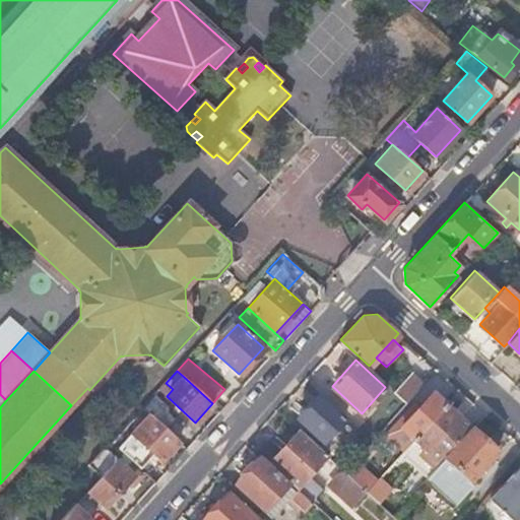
[(406,402),(424,383),(410,371),(393,390),(406,402)]
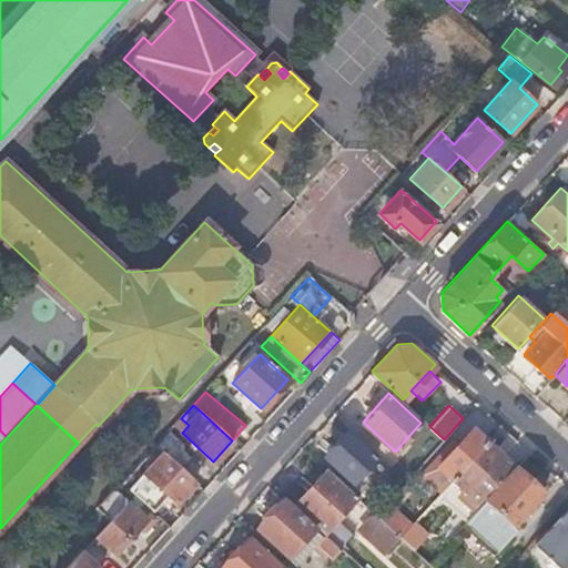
[(437,466),(452,479),(487,440),(474,427),(437,466)]
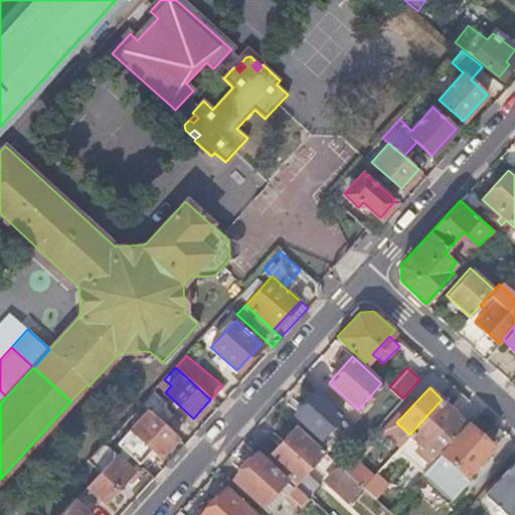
[(167,402),(154,390),(141,404),(148,410),(164,425),(174,414),(167,408),(167,402)]
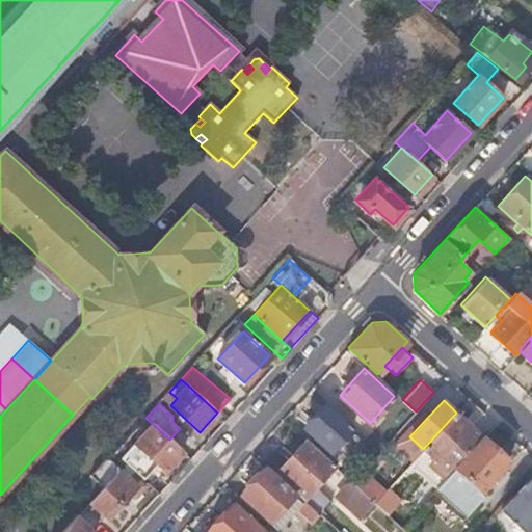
[(325,403),(303,427),(330,452),(352,428),(325,403)]
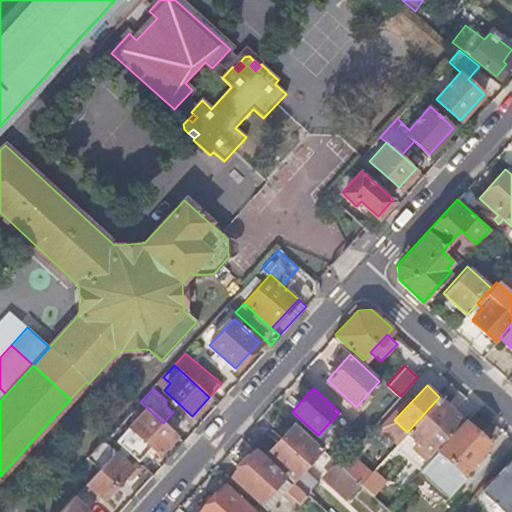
[(463,419),(464,419),(439,397),(407,432),(433,456),(436,453),(437,448),(463,419)]
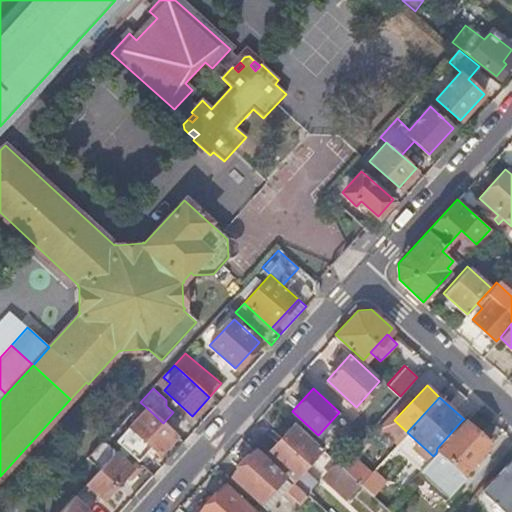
[(158,453),(176,434),(175,434),(163,423),(147,408),(130,427),(116,442),(139,460),(151,446),(158,453)]
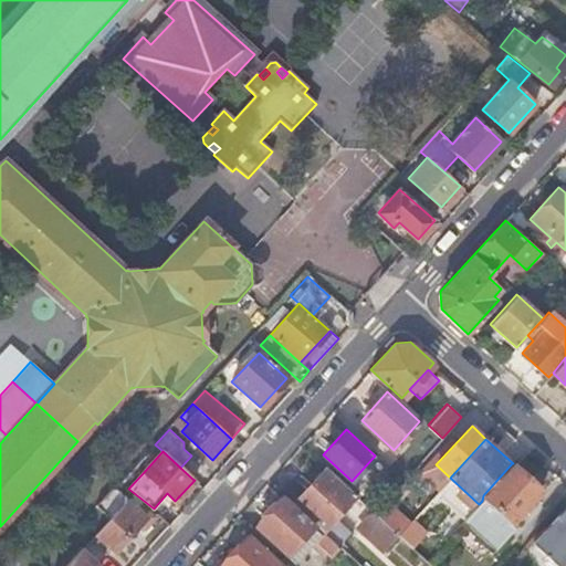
[(205,468),(191,456),(180,468),(194,480),(205,468)]
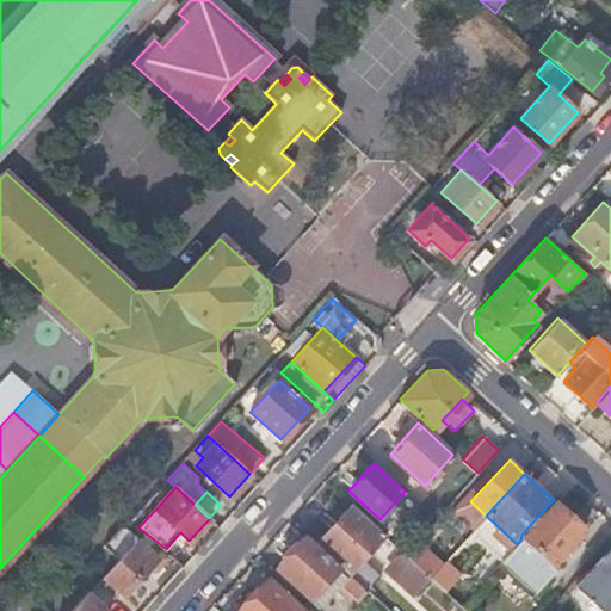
[(555,501),(554,500),(553,500),(522,535),(520,541),(555,503),(555,501)]
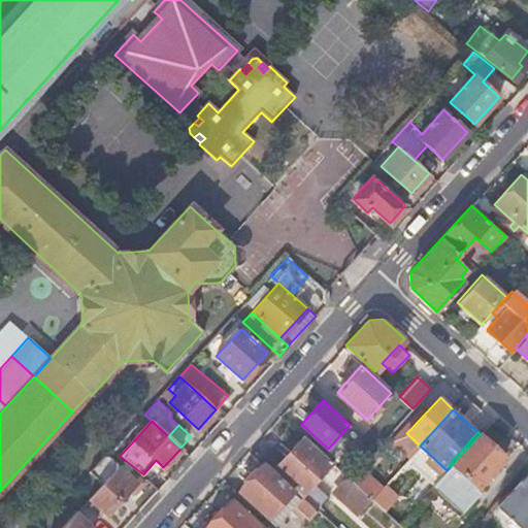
[(447,470),(435,484),(464,509),(482,491),(479,488),(505,458),(480,434),(450,467),(447,470)]
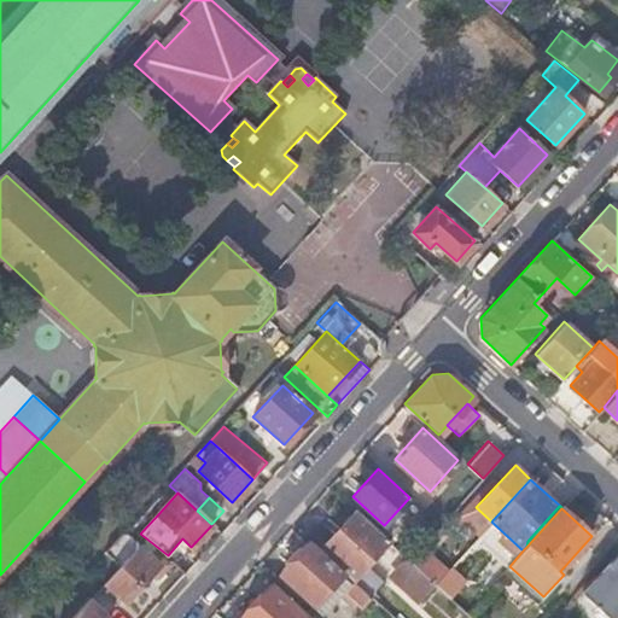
[(356,509),(320,549),(354,579),(366,590),(402,551),(356,509)]
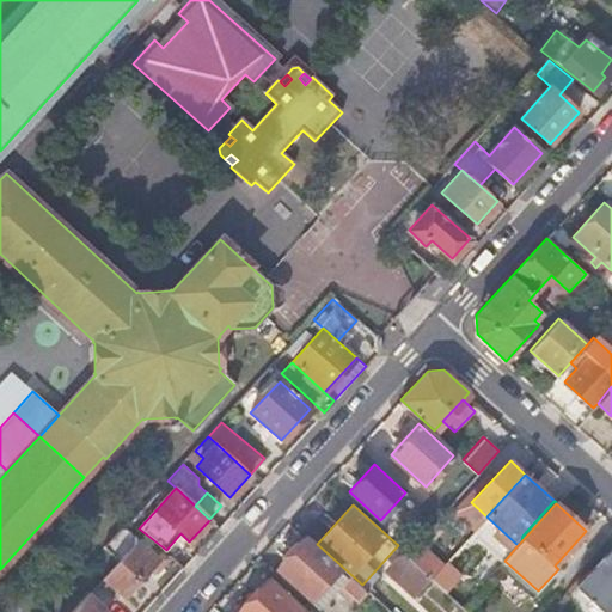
[(139,539),(123,525),(104,545),(120,560),(136,542),(139,539)]
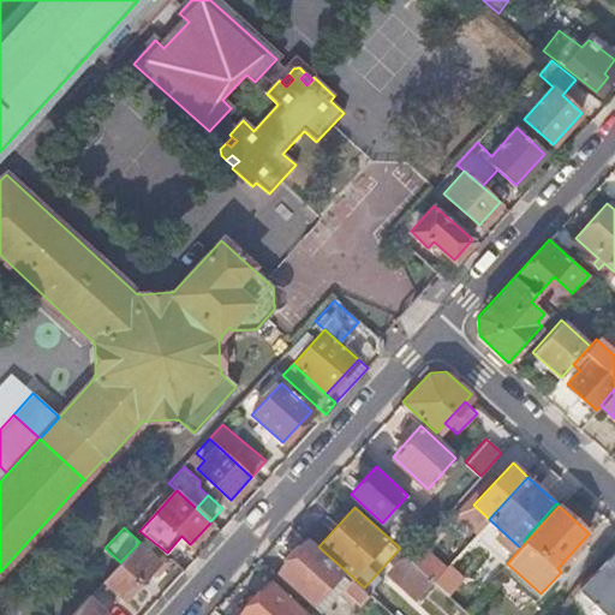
[(321,611),(342,587),(350,579),(300,535),(290,548),(296,554),(279,572),(321,611)]
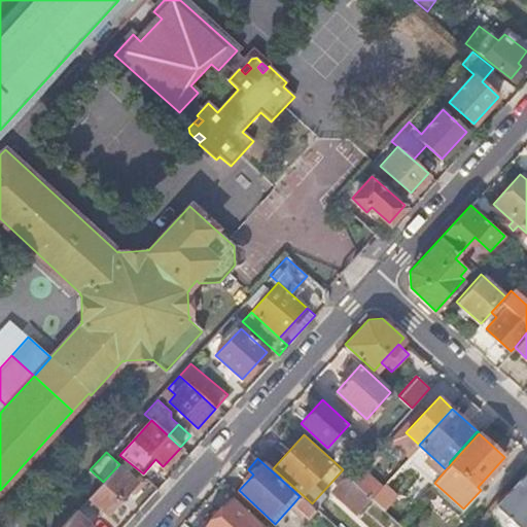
[(117,466),(103,482),(88,498),(76,512),(85,520),(98,507),(105,515),(127,491),(132,495),(144,481),(132,469),(127,475),(117,466)]
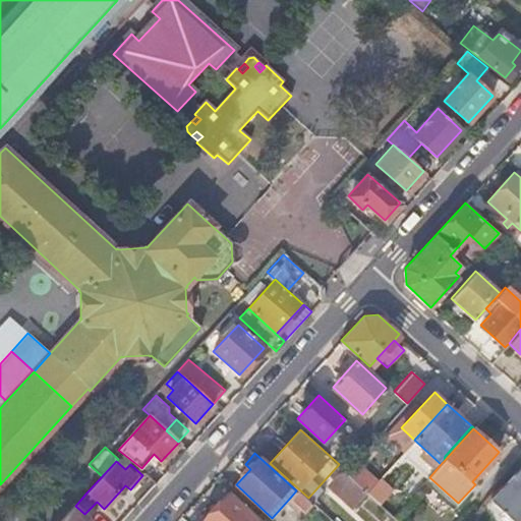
[(518,520),(520,519),(520,471),(517,468),(489,499),(514,520),(518,520)]
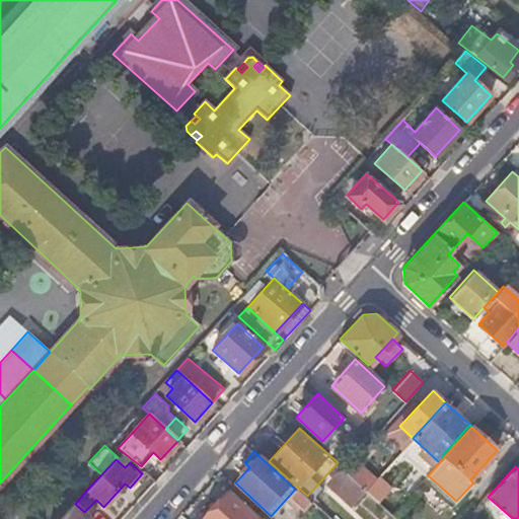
[(379,500),(393,513),(411,494),(396,482),(379,500)]
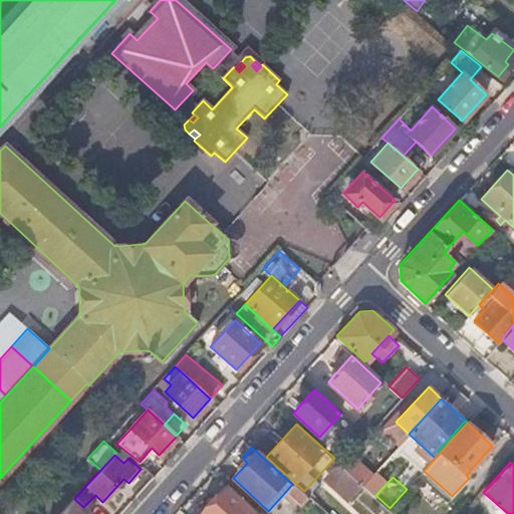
[(301,505),(309,496),(304,491),(294,482),(292,484),(286,491),(301,505)]
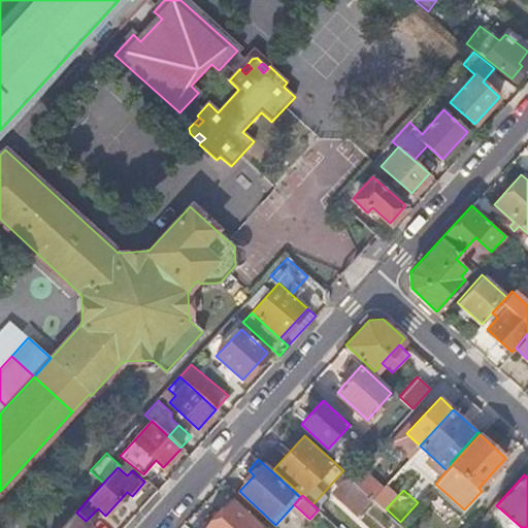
[(262,527),(232,500),(206,527),(262,527)]
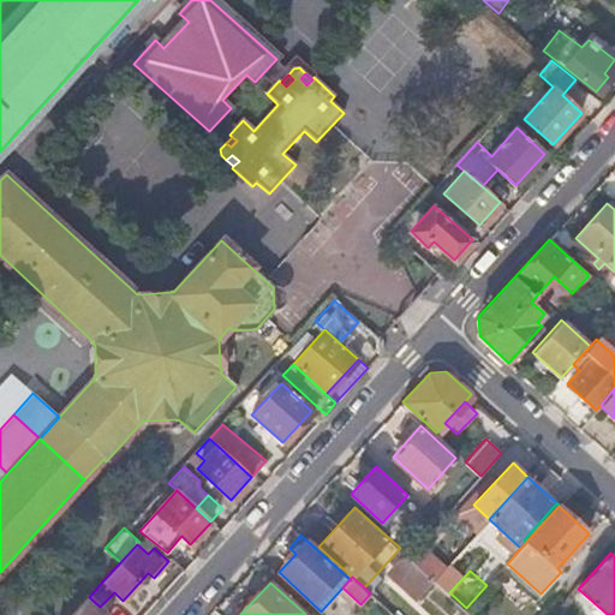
[(108,614),(100,607),(89,597),(71,614),(108,614)]
